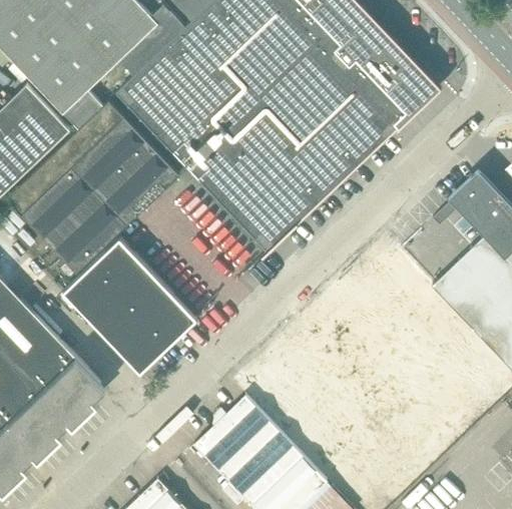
[(0,49),(77,131),(101,107),(86,91),(117,61),(132,77),(182,29),(168,14),(156,26),(131,0),(0,0),(0,49)]
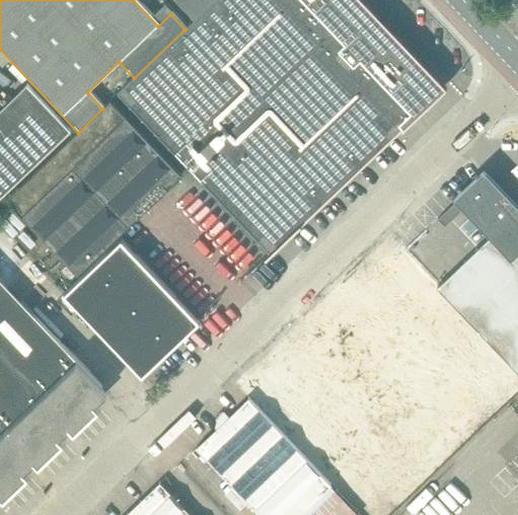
[(360,0),(215,0),(185,29),(134,78),(116,95),(270,258),(446,89),(360,0)]
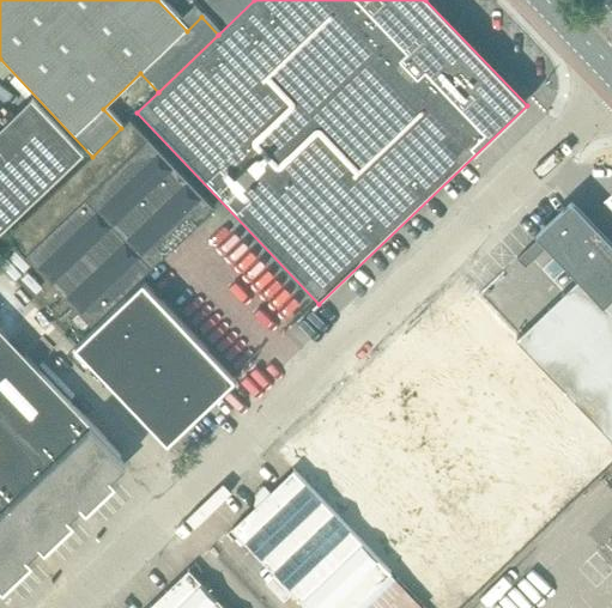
[(252,0),(205,0),(228,24),(252,0)]
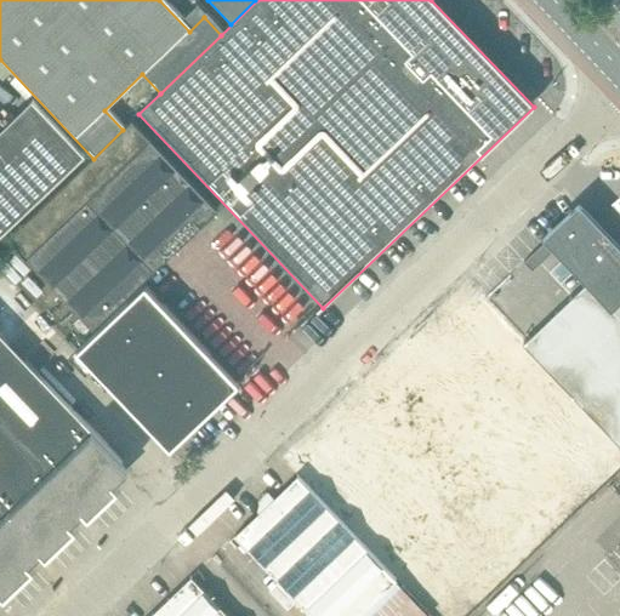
[(0,235),(83,158),(32,103),(0,132),(0,235)]
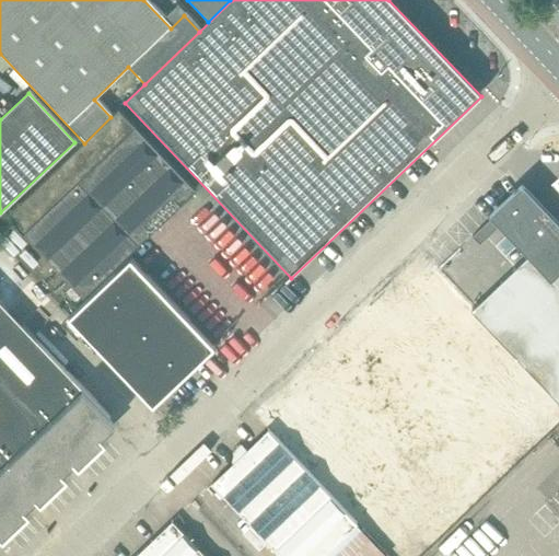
[(195,193),(117,112),(111,117),(84,143),(4,219),(82,300),(195,193)]
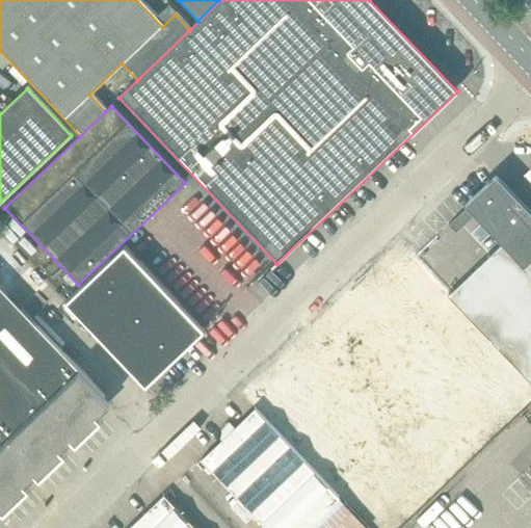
[(530,166),(521,177),(530,187),(530,166)]
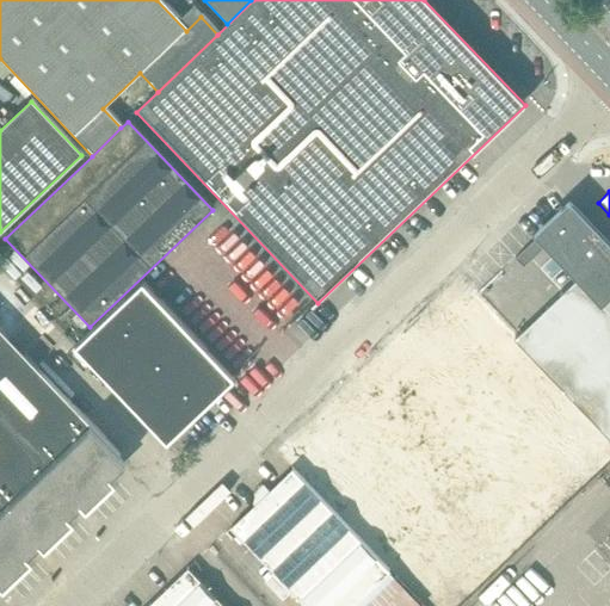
[(609,245),(568,202),(534,235),(537,240),(515,261),(523,271),(546,248),(577,280),(513,341),(571,401),(609,443),(609,245)]
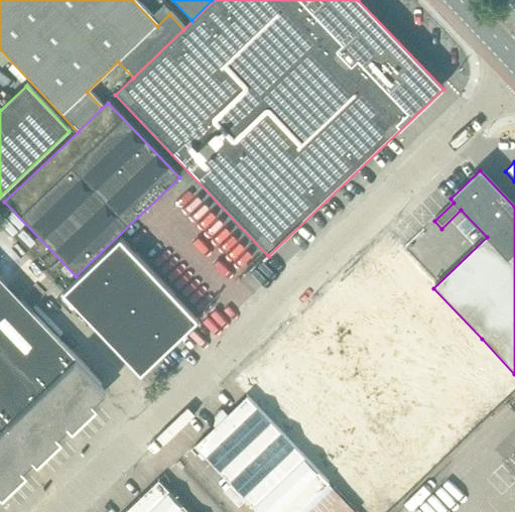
[(197,322),(119,240),(62,294),(140,376),(197,322)]
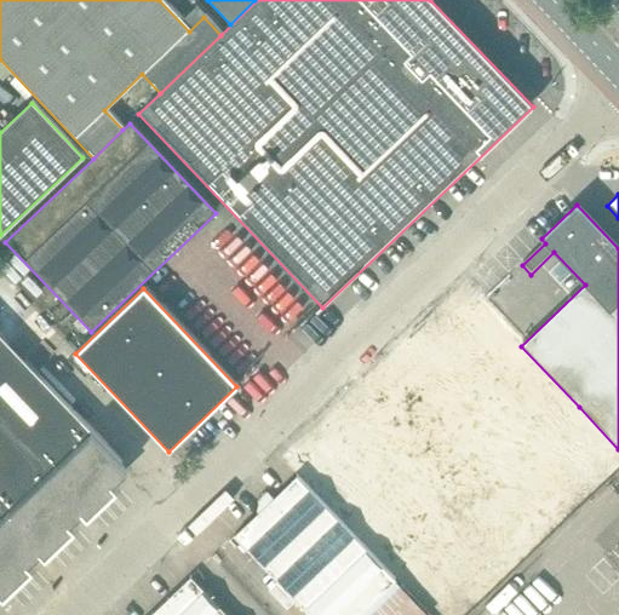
[(454,329),(427,356),(447,379),(476,352),(454,329)]
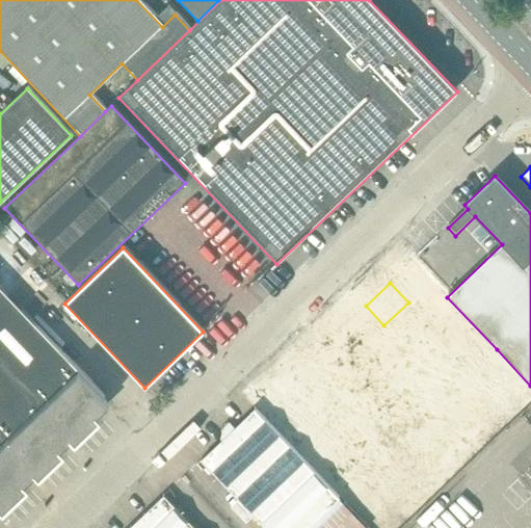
[(109,404),(0,289),(0,366),(71,441),(72,441),(97,417),(97,416),(109,404)]
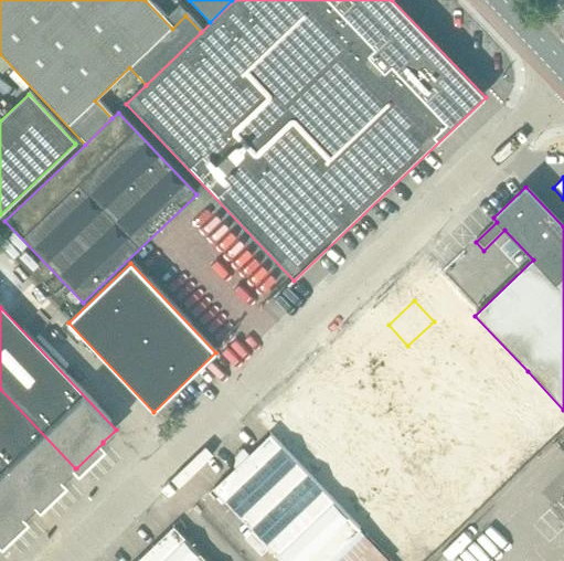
[(434,321),(407,346),(427,366),(453,341),(434,321)]
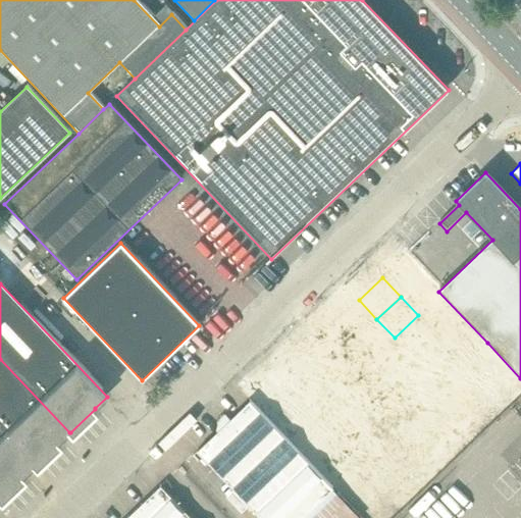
[(359,300),(330,326),(349,346),(376,319),(359,300)]
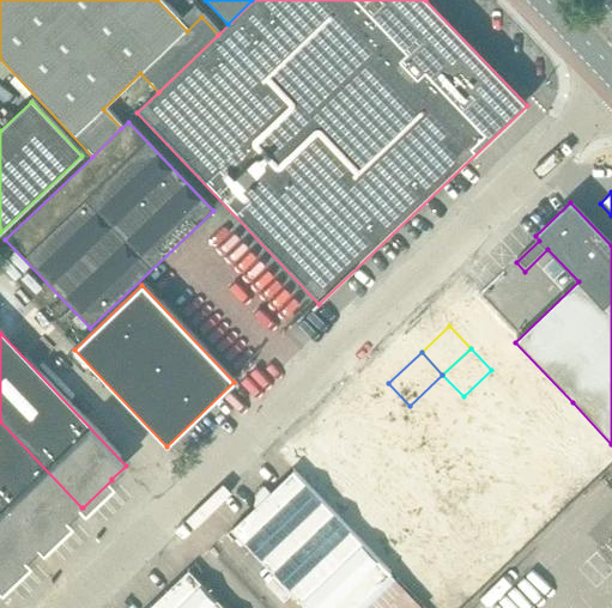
[(491,370),(464,396),(485,419),(513,393),(491,370)]
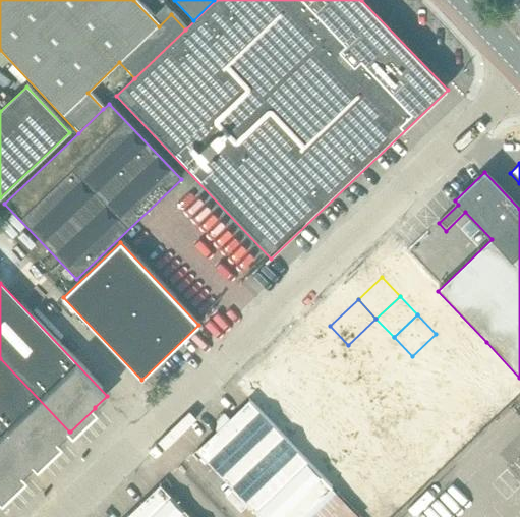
[(376,319),(348,345),(366,363),(394,337),(376,319)]
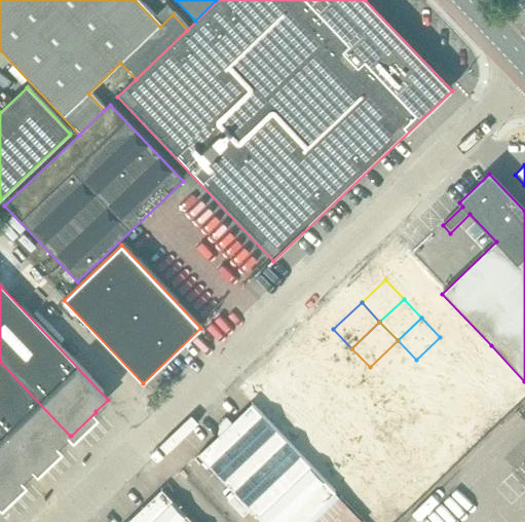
[(440,337),(416,360),(435,378),(457,357),(440,337)]
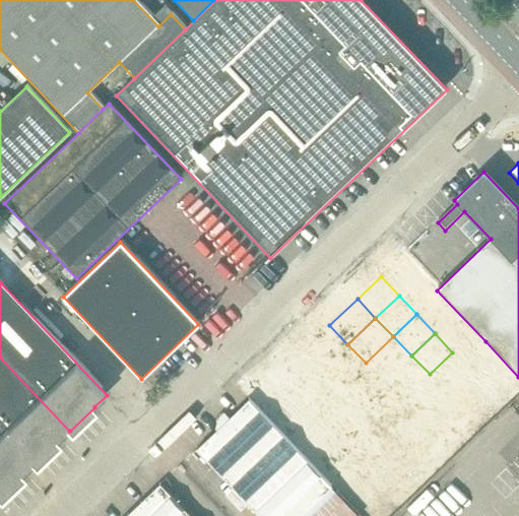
[(393,336),(366,363),(383,382),(411,356),(393,336)]
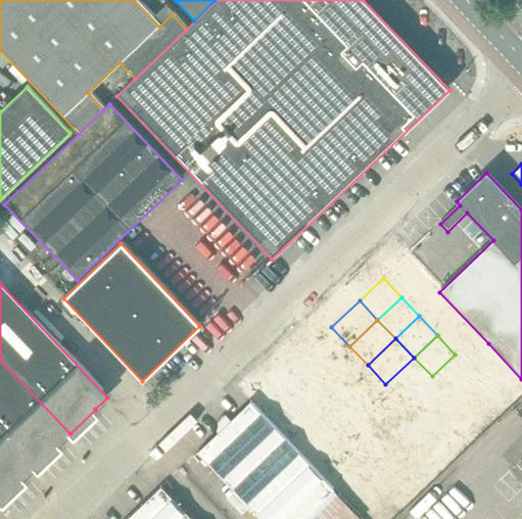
[(455,355),(432,376),(449,395),(473,373),(455,355)]
